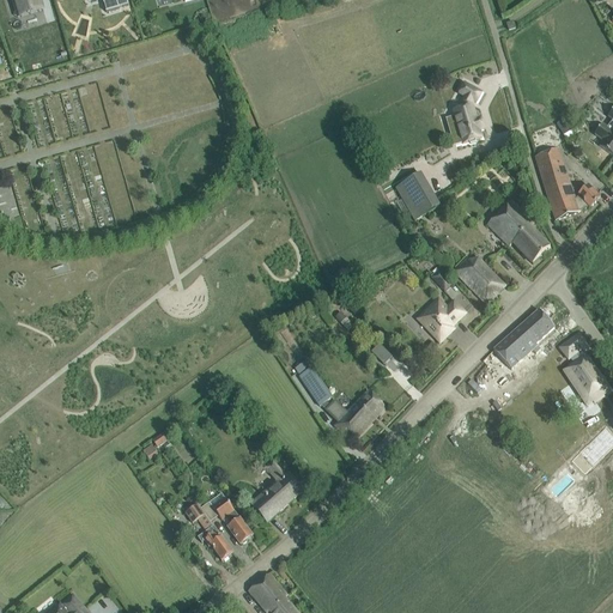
[(8,0),(14,14),(36,7),(34,0),(8,0)]
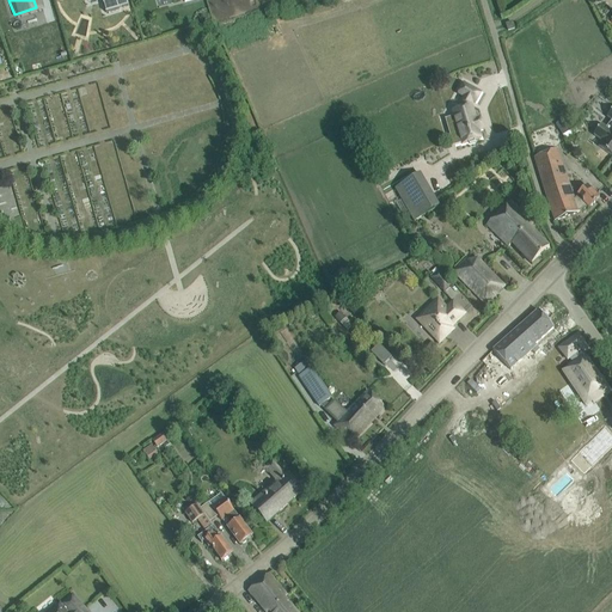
[(120,8),(129,6),(127,0),(102,0),(106,13),(120,10),(120,8)]
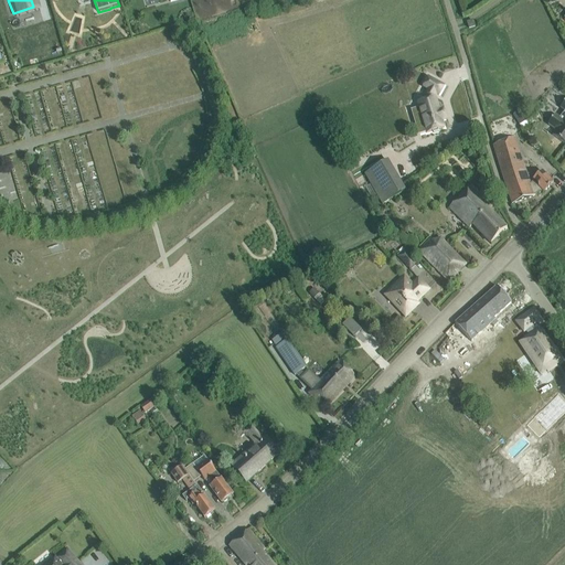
[(224,10),(220,0),(203,0),(194,3),(199,18),(224,10)]
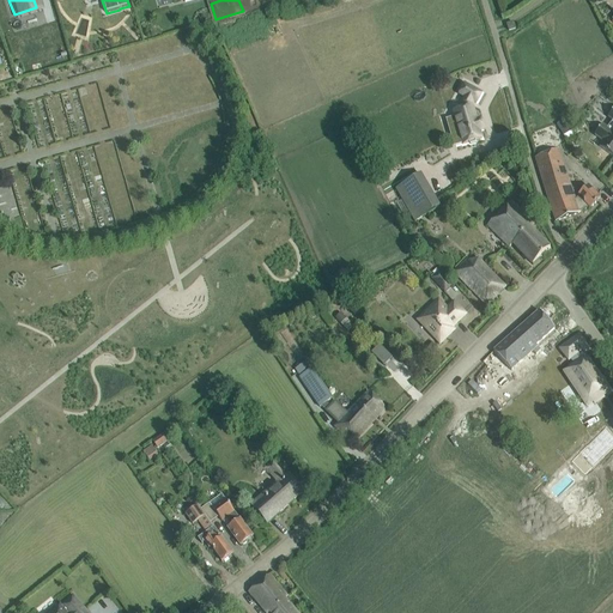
[(465,85),(460,96),(465,98),(462,104),(463,110),(454,113),(462,145),(483,139),(480,131),(483,131),(479,120),(477,121),(472,105),(474,103),(475,104),(481,93),(465,85)]
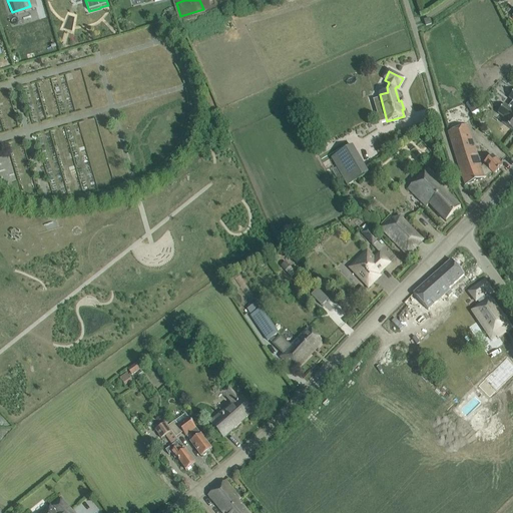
[(512,131),(512,93),(509,99),(512,101),(508,107),(505,105),(498,113),(505,119),(502,123),(512,131)]
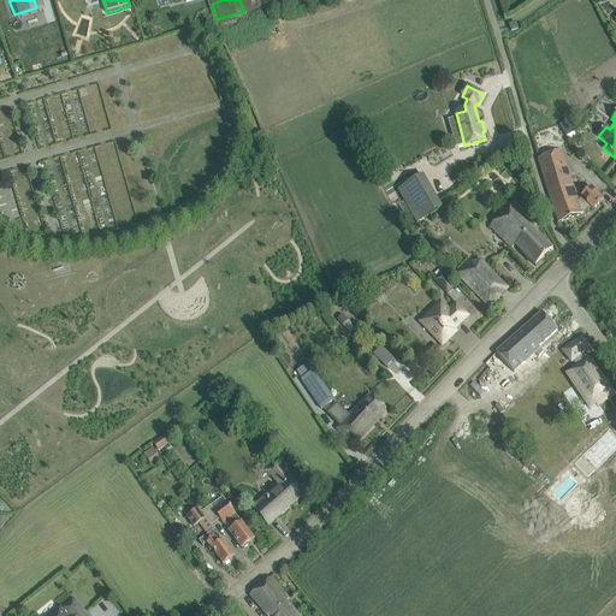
[(582,131),(574,118),(561,126),(569,140),(582,131)]
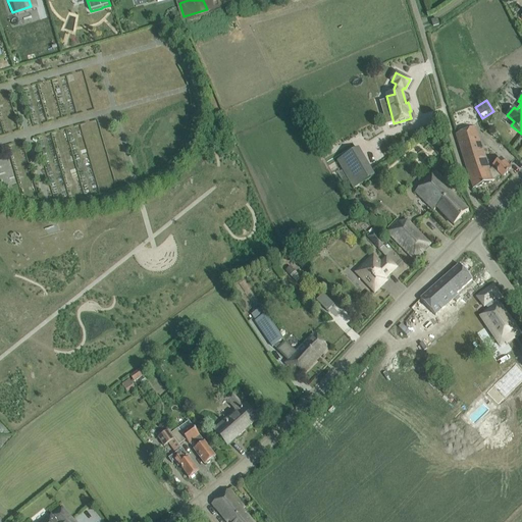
[(503,178),(509,172),(512,169),(502,159),(492,167),(492,168),(490,170),(486,157),(485,157),(475,129),(459,135),(461,143),(459,144),(465,165),(473,189),(494,181),(493,180),(502,177),(503,178)]
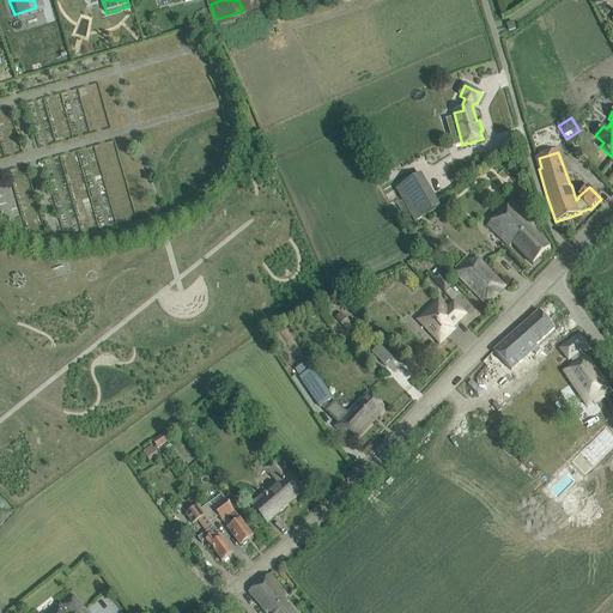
[(420,175),(396,189),(416,222),(439,207),(420,175)]
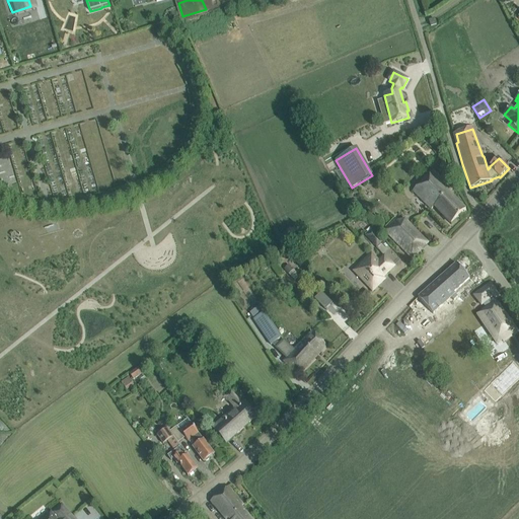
[(451,224),(466,210),(449,194),(452,190),(442,179),(443,178),(442,176),(440,177),(433,171),(413,192),(431,210),(434,207),(451,224)]
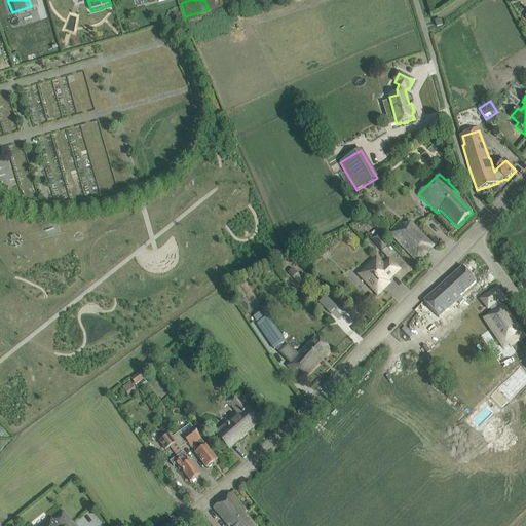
[(390,233),(411,255),(418,263),(434,248),(411,223),(406,227),(402,223),(390,233)]
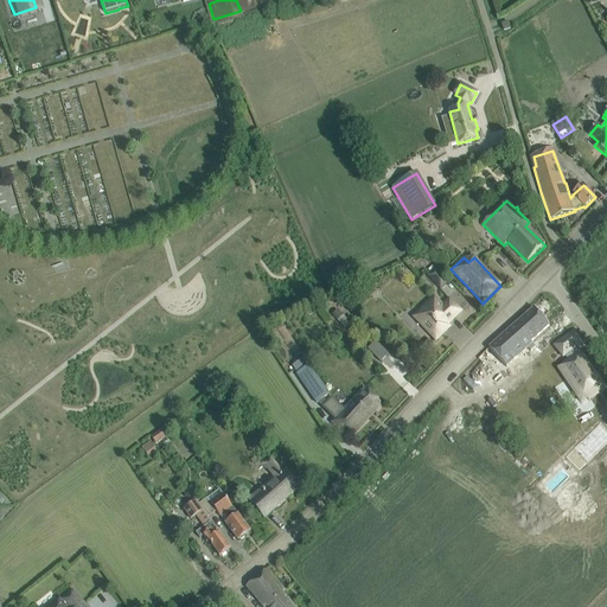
[(428,276),(441,291),(448,283),(435,269),(428,276)]
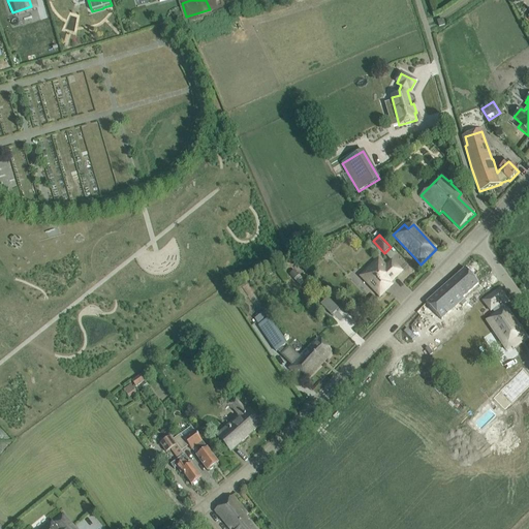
[(402,272),(392,261),(385,267),(378,259),(361,277),(380,297),(392,285),(390,283),(402,272)]
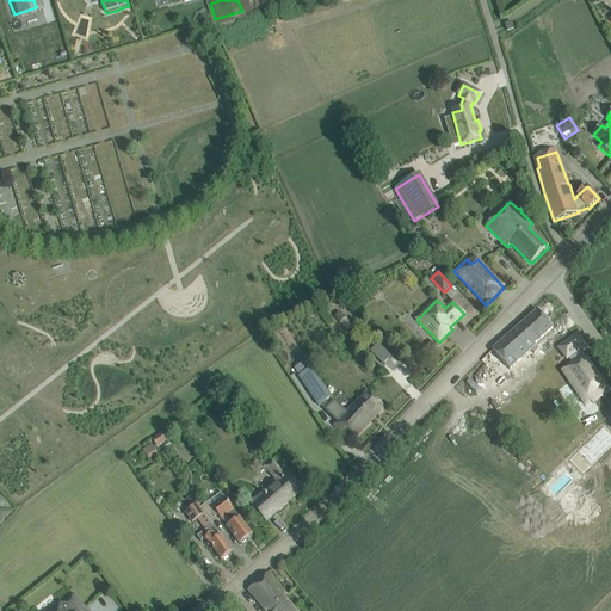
[(554,328),(537,310),(493,351),(510,370),(531,351),(534,353),(538,350),(535,345),(554,328)]
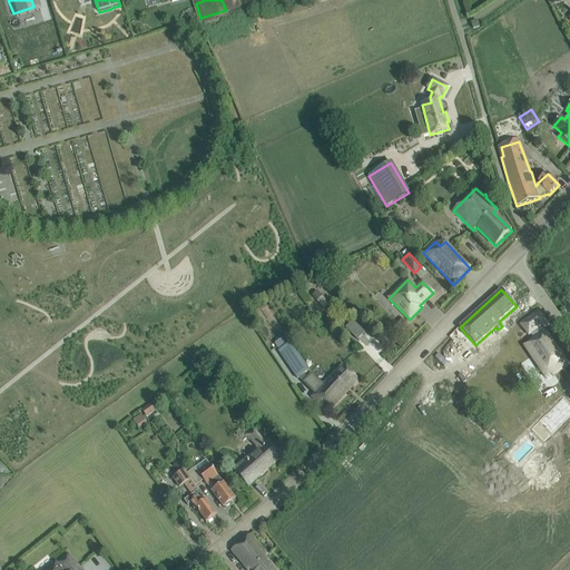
[(323,297),(318,292),(313,297),(324,310),(328,304),(323,297)]
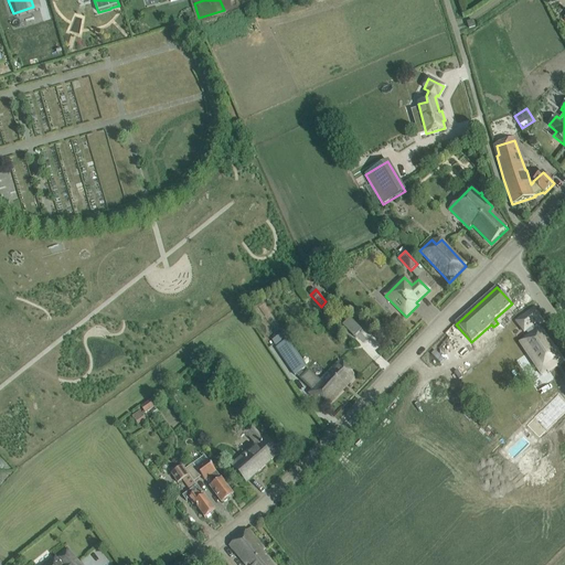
[(526,339),(542,330),(539,326),(543,322),(534,309),(515,321),(526,338),(526,339)]
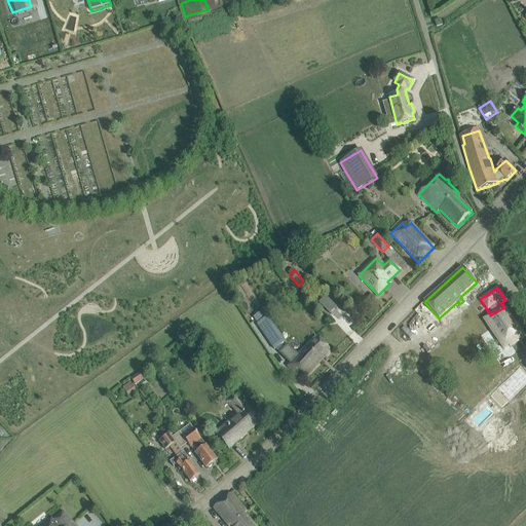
[(326,296),(318,303),(330,314),(337,307),(326,296)]
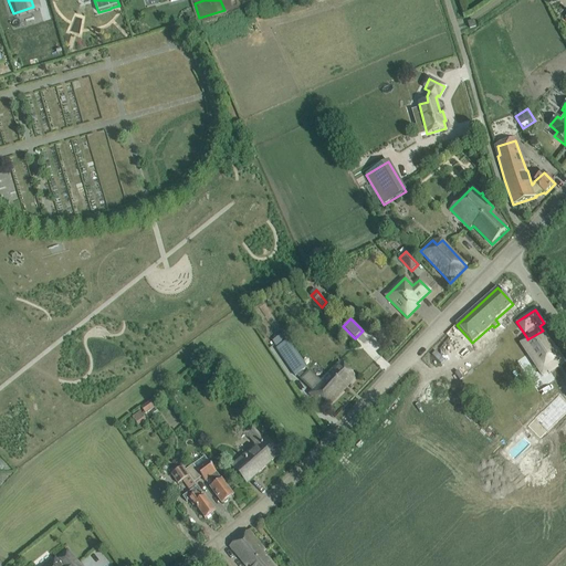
[(565,363),(543,331),(527,339),(522,344),(541,375),(547,371),(548,374),(556,369),(565,363)]
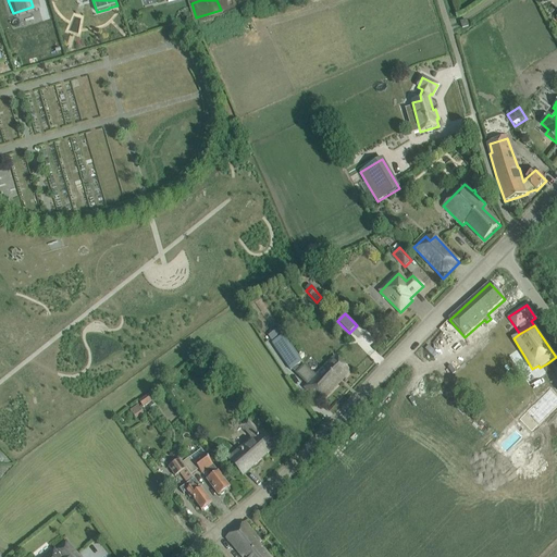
[(274,343),(273,344),(292,371),(293,370),(298,366),(301,363),(283,336),(282,336),(277,330),(269,335),(274,343)]
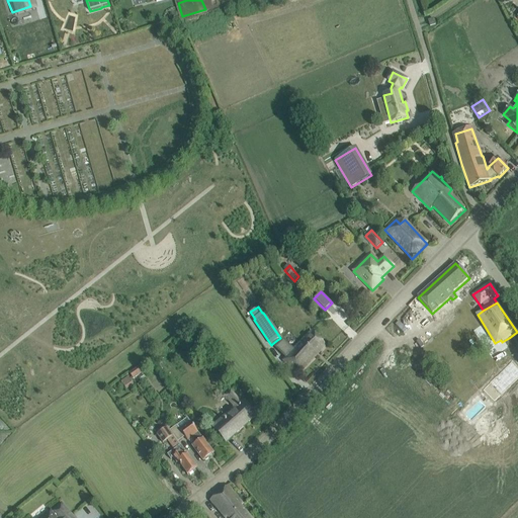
[(326,346),(319,339),(312,332),(293,350),(286,343),(283,346),(277,340),(272,344),(277,348),(278,347),(280,349),(279,350),(286,357),(283,360),(290,367),(298,374),(326,346)]
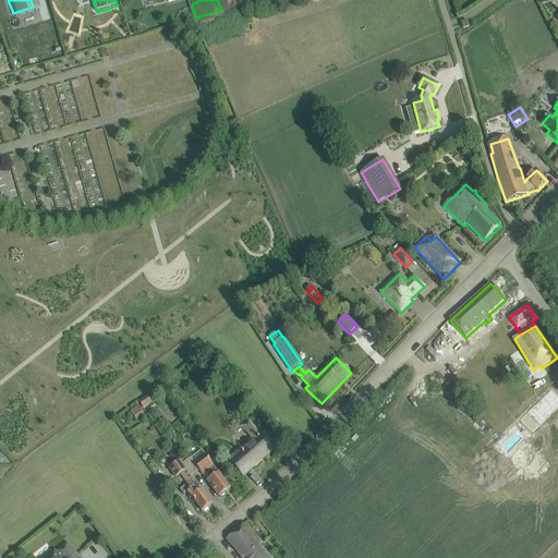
[(557,409),(545,388),(531,398),(554,435),(557,432),(557,409)]
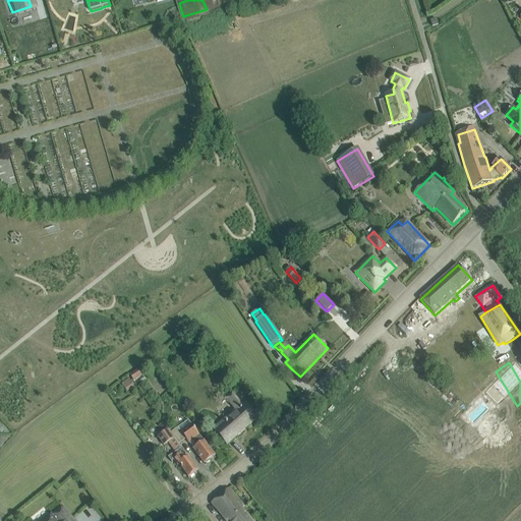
[(133,382),(142,375),(138,368),(129,375),(133,382)]
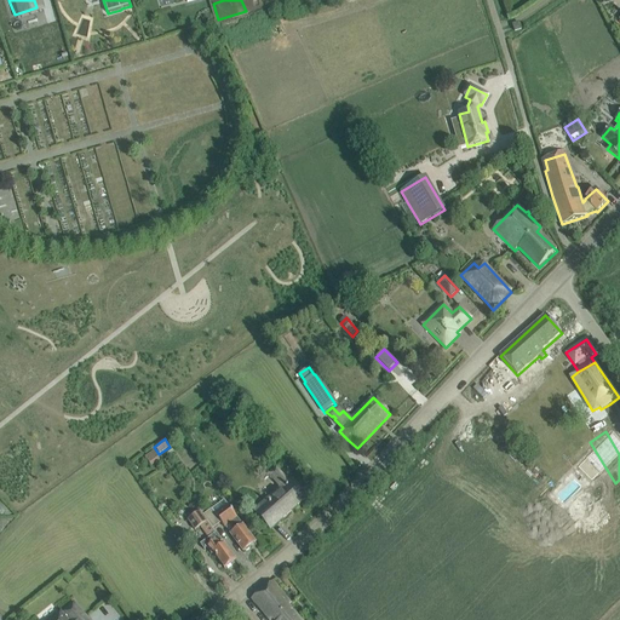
[(306,498),(298,489),(292,482),(290,483),(276,469),(270,475),(281,488),(254,511),(270,530),(306,498)]
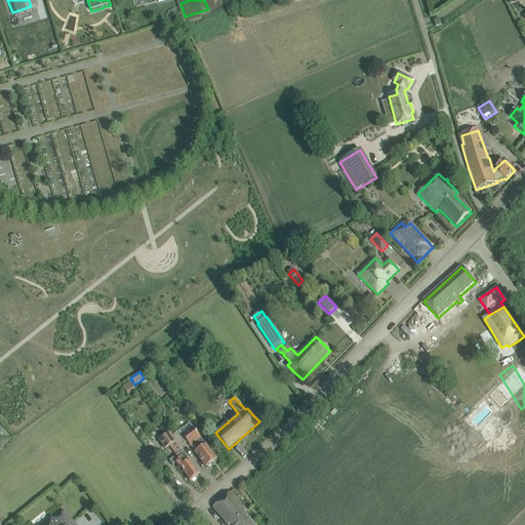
[(216,459),(193,428),(190,423),(171,437),(175,442),(179,448),(187,442),(190,446),(193,444),(198,450),(195,452),(206,468),(216,459)]
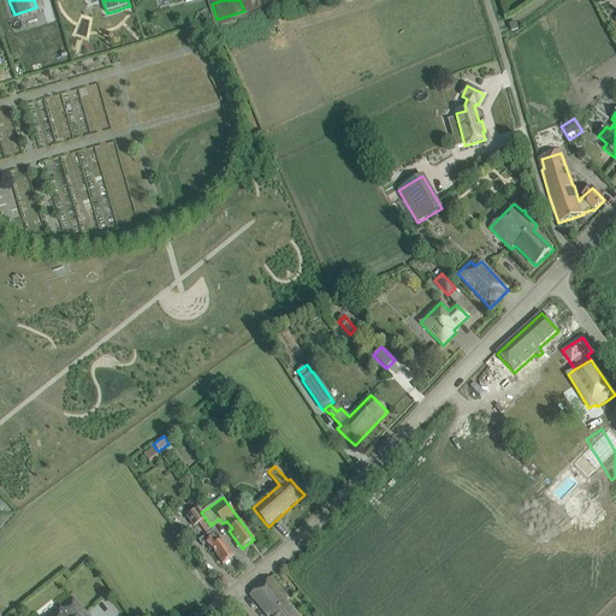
[(206,519),(201,513),(199,509),(187,519),(194,528),(206,519)]
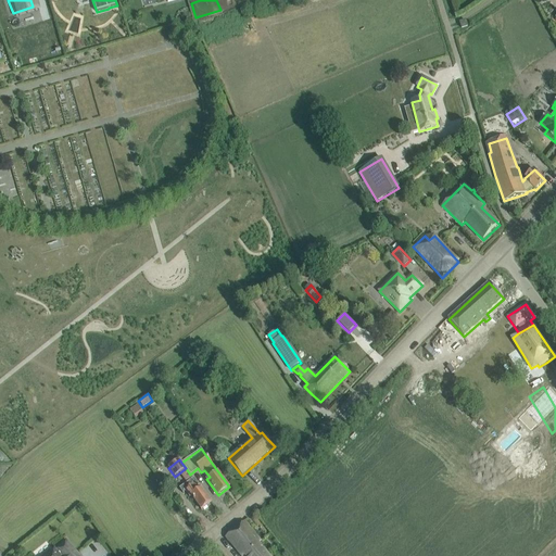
[(212,503),(193,479),(179,489),(184,493),(186,492),(190,497),(191,496),(202,510),(212,503)]
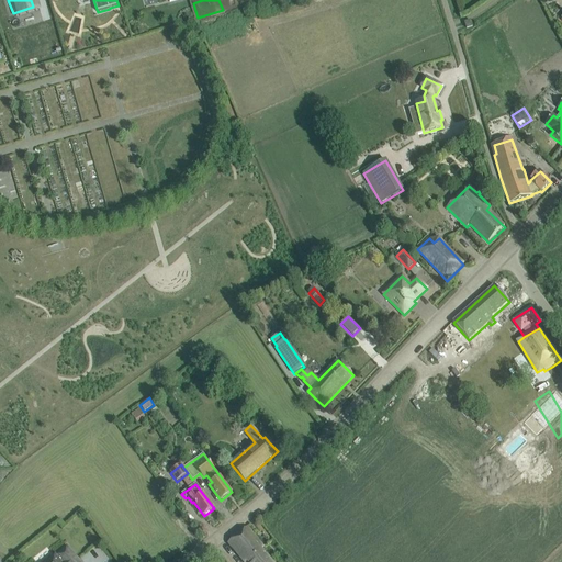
[(265,548),(249,530),(247,527),(228,543),(244,561),(246,561),(247,561),(272,561),(262,550),(265,548)]
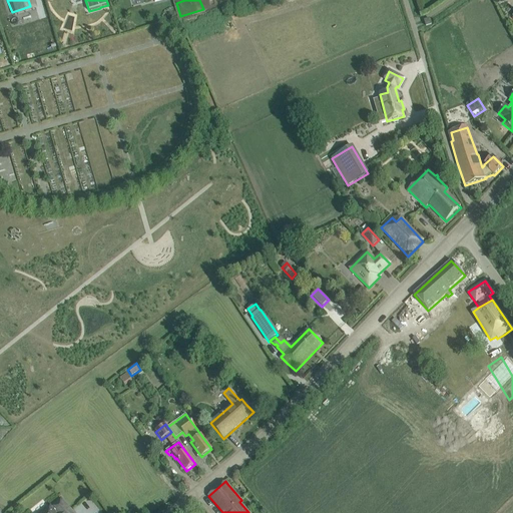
[(71,512),(61,500),(49,510),(48,508),(42,512),(71,512)]
